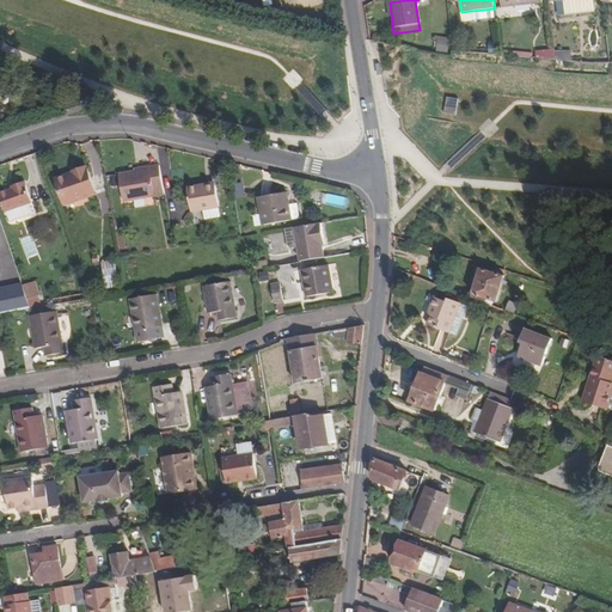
[(599,1),(569,5),(571,19),(601,16),(599,1)]
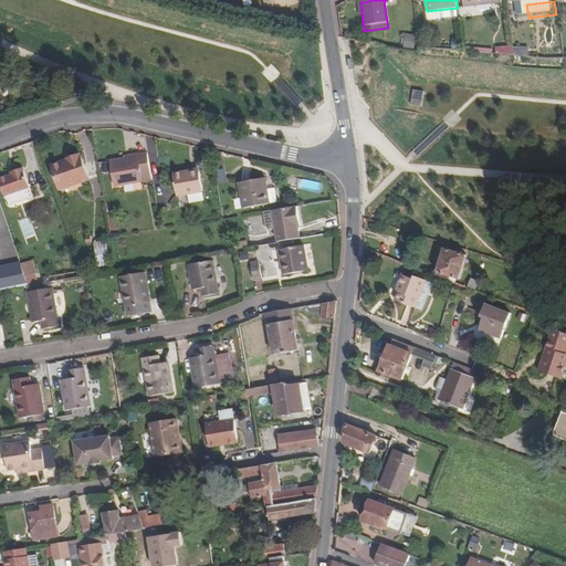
[(405,48),(416,48),(417,34),(406,34),(405,48)]
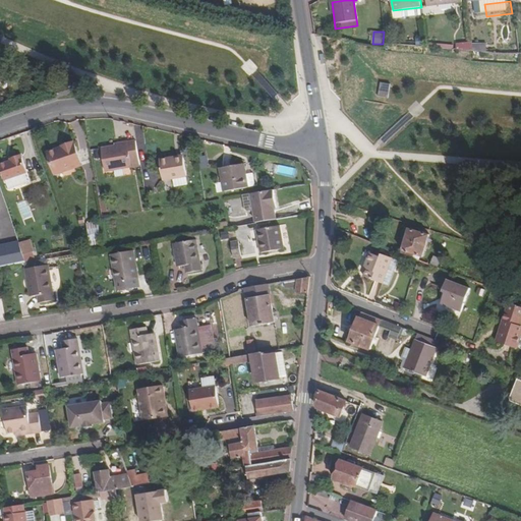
[(140,160),(136,139),(130,140),(130,142),(103,148),(107,170),(135,165),(134,160),(140,160)]
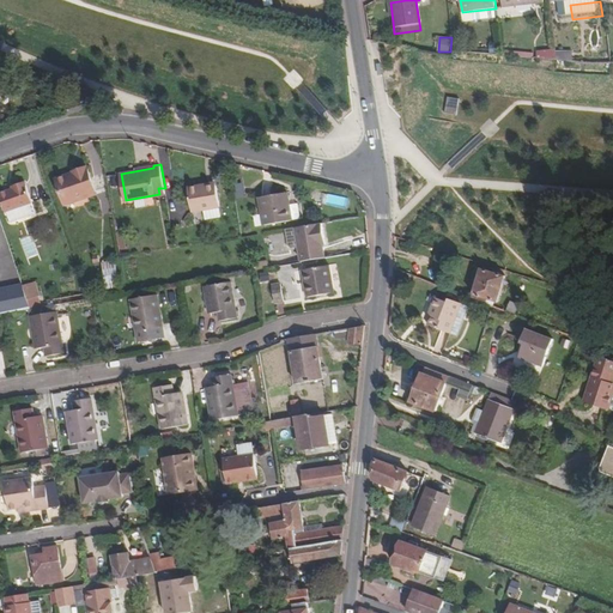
[(78,174),(60,180),(68,204),(99,192),(90,165),(77,169),(78,174)]
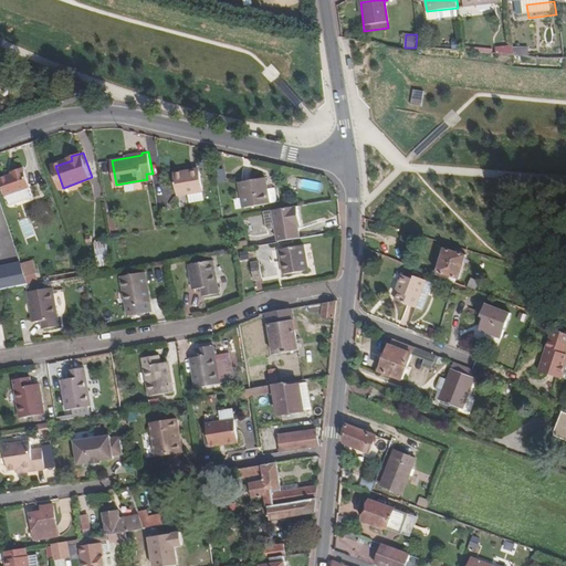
[(72,160),(71,156),(53,161),(55,166),(72,160)]
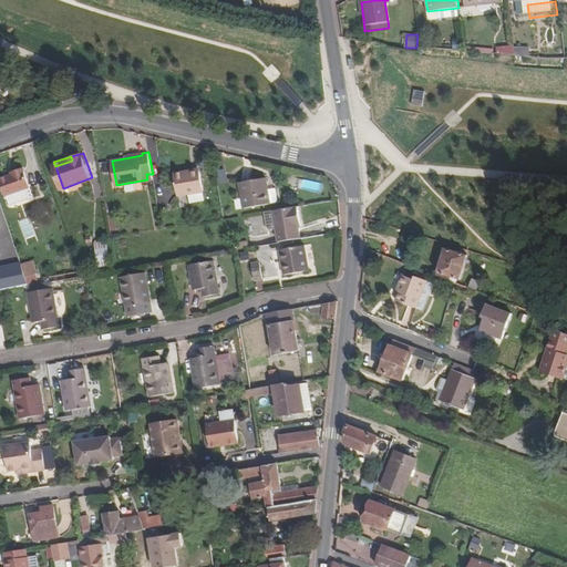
[(13,173),(0,177),(6,195),(31,186),(24,166),(12,171),(13,173)]
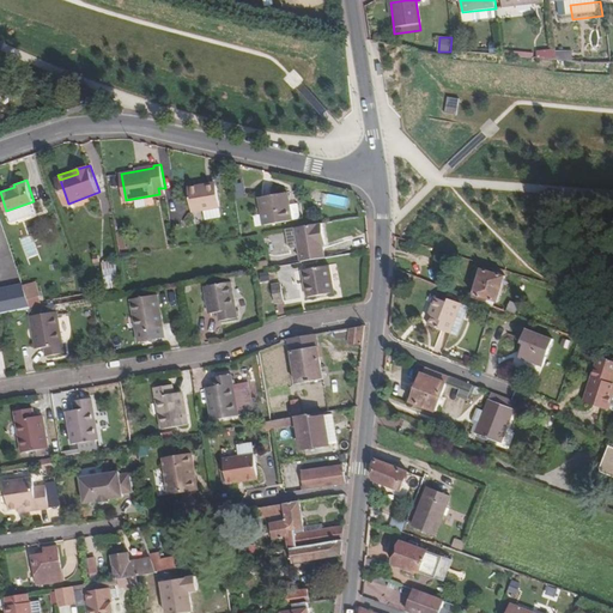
[(204,183),(192,186),(196,211),(225,205),(220,183),(204,187),(204,183)]
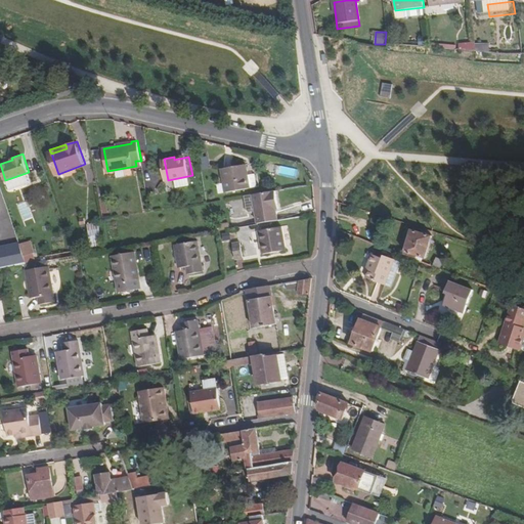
[(248,163),(227,167),(231,191),(253,187),(248,163)]
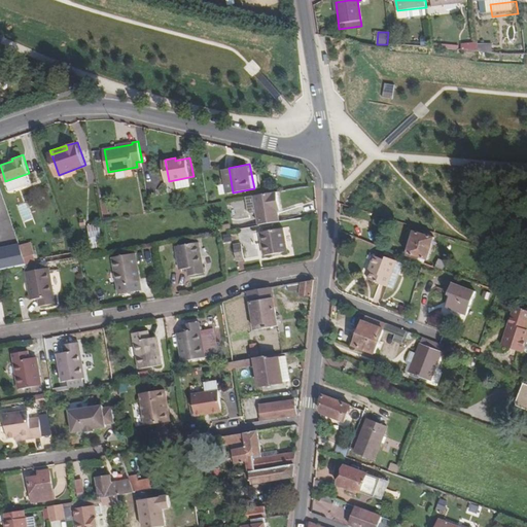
[(257,210),(256,210),(259,225),(279,221),(277,210),(280,209),(278,191),(254,196),(257,210)]
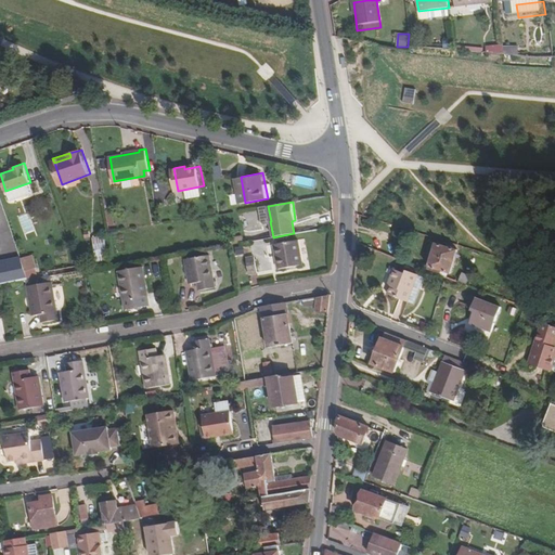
[(271,221),(268,206),(259,207),(261,219),(265,222),(270,221),(271,221)]
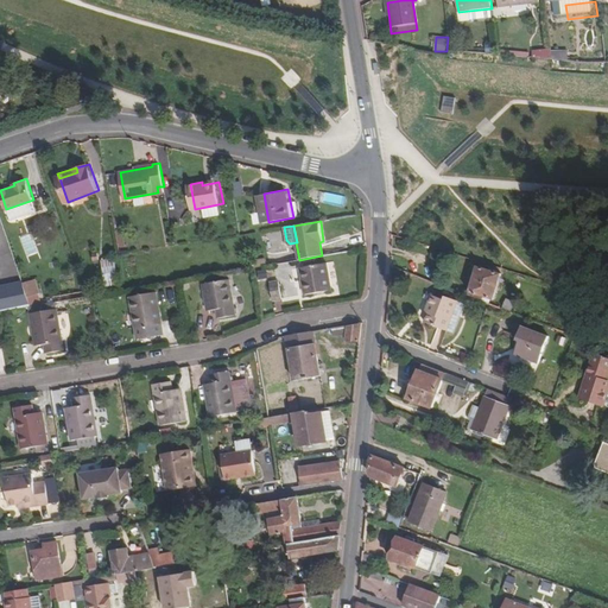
[(32,233),(20,238),(27,257),(39,253),(32,233)]
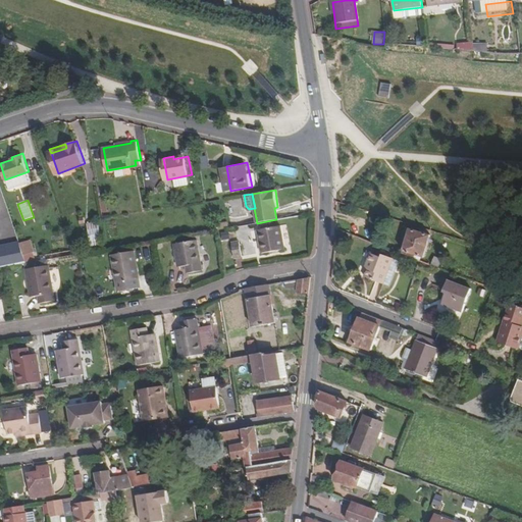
[(98,221),(88,223),(92,247),(102,245),(98,221)]
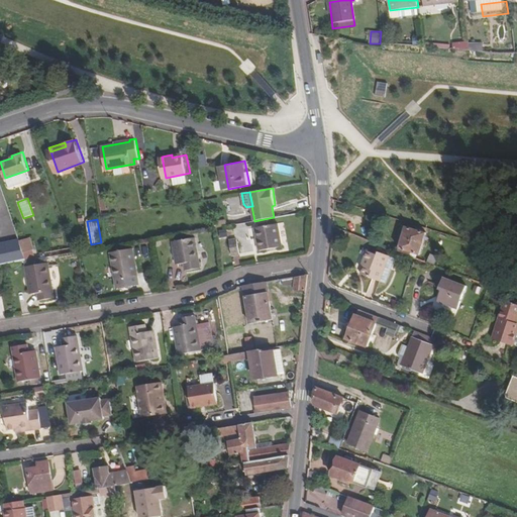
[(278,223),(255,226),(260,249),(282,246),(278,223)]
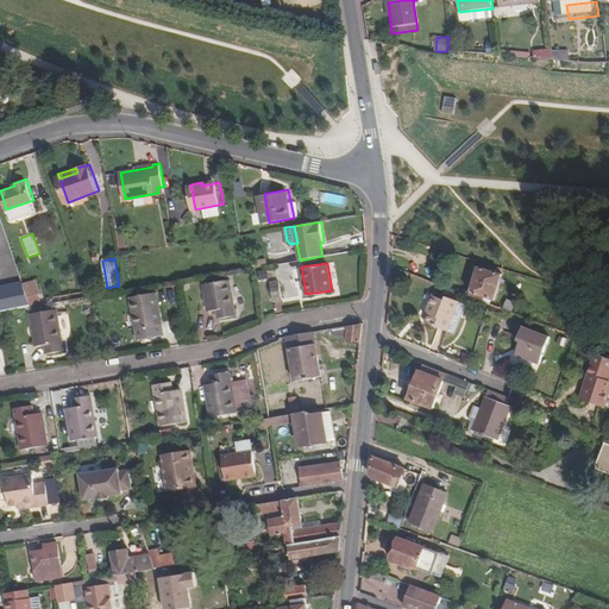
[(496,300),(503,274),(478,267),(470,295),(490,303),(491,303),(493,300),(496,300)]
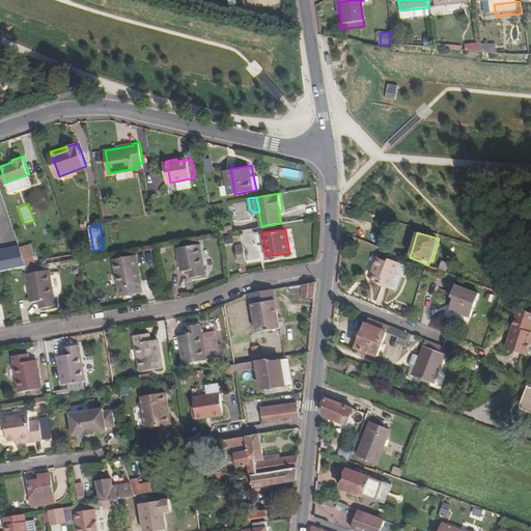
[(200,244),(176,248),(180,271),(189,270),(190,278),(204,275),(200,244)]
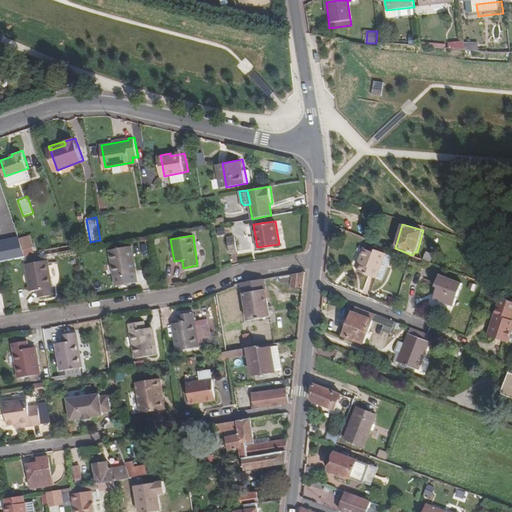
[(25,258),(27,257),(20,236),(0,244),(0,254),(1,262),(25,258)]
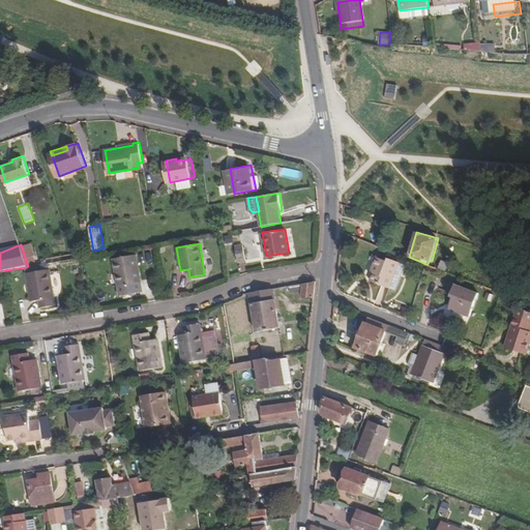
[(244,244),(236,245),(238,261),(246,260),(244,244)]
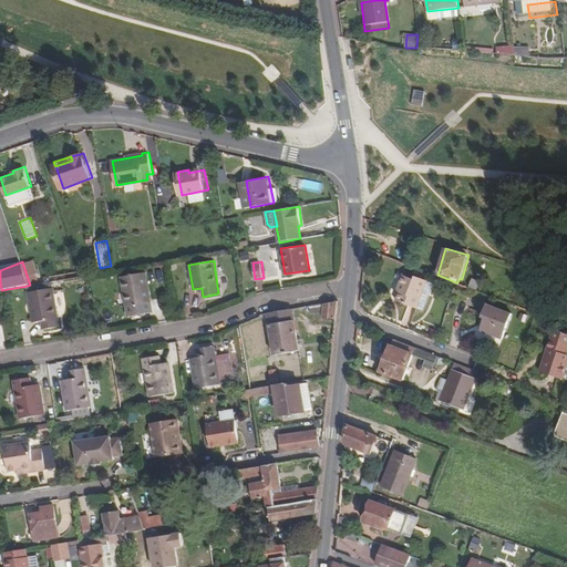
[(413,308),(426,278),(418,275),(415,278),(403,271),(398,284),(400,285),(393,299),(413,308)]
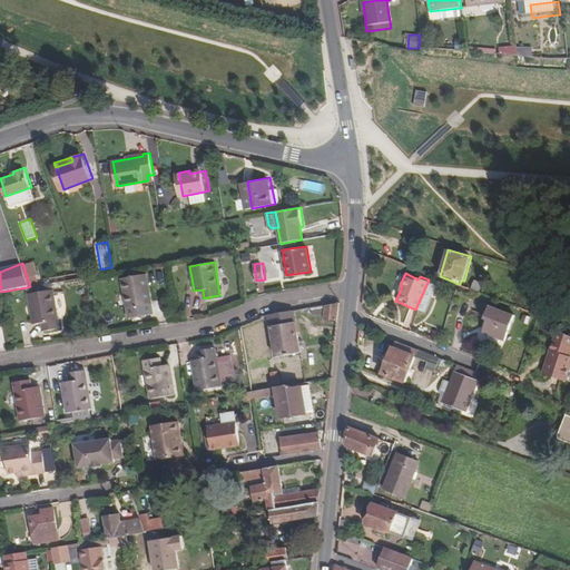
[(146,285),(149,284),(147,274),(123,278),(129,316),(146,314),(144,305),(149,304),(146,285)]
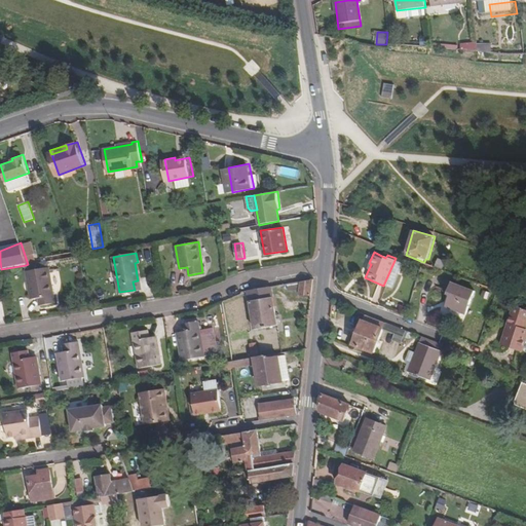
[(445,270),(448,262),(440,259),(437,266),(445,270)]
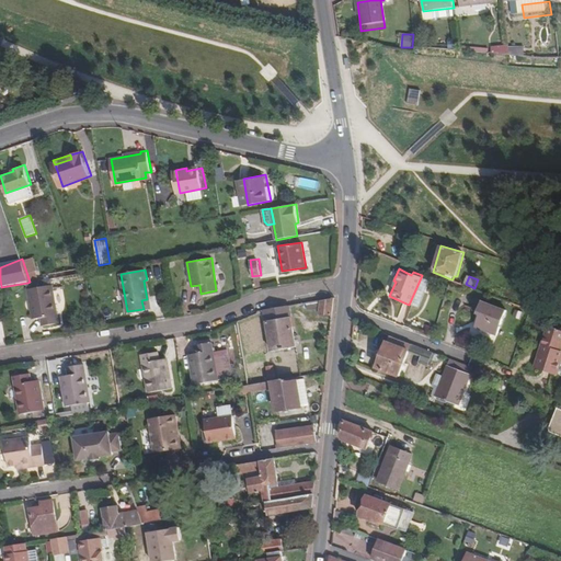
[(34,299),(37,319),(43,318),(44,327),(60,323),(53,278),(30,282),(27,283),(31,300),(34,299)]
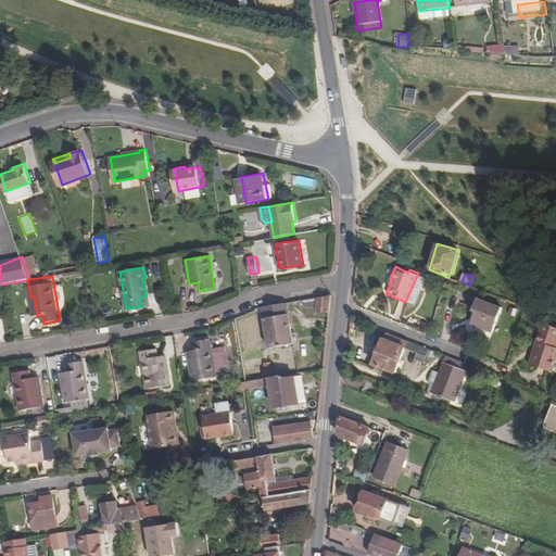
[(329,313),(330,295),(318,298),(316,311),(329,313)]
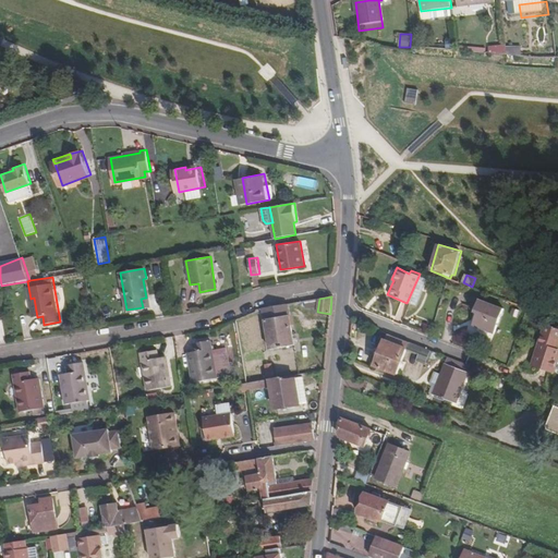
[(472,325),(494,335),(504,308),(478,299),(474,308),(478,311),(472,325)]
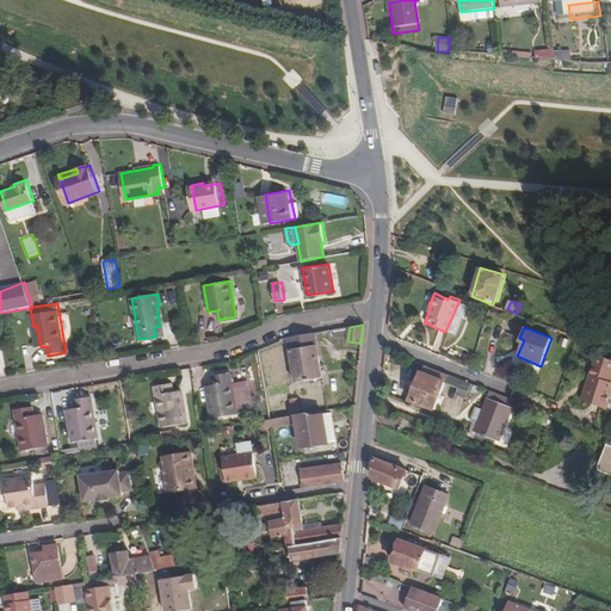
[(322,378),(316,333),(289,338),(296,383),(322,378)]
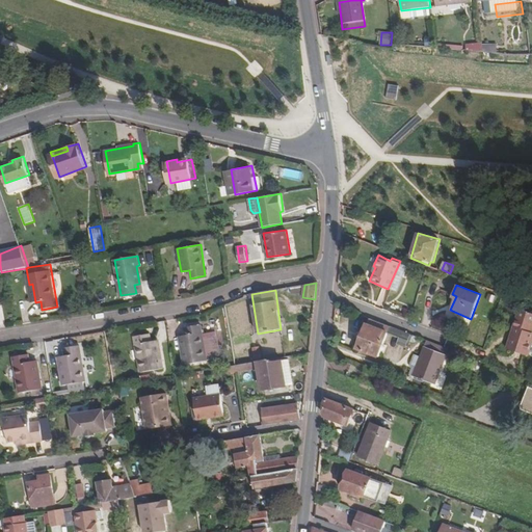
[(531,338),(531,334),(531,311),(525,310),(522,318),(517,317),(514,326),(519,327),(511,348),(529,354),(531,346),(531,338)]
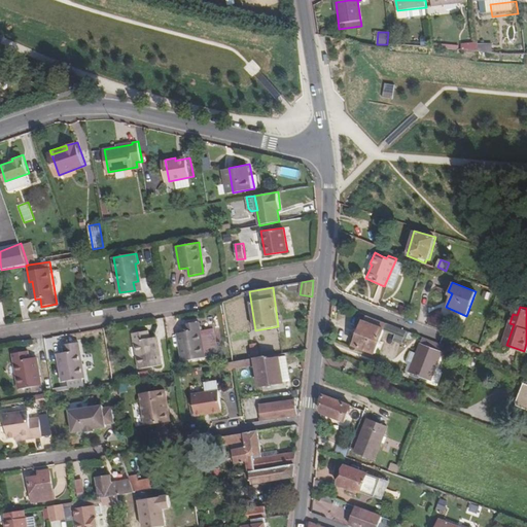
[(374,354),(382,332),(385,324),(364,316),(362,322),(361,322),(351,346),(374,354)]
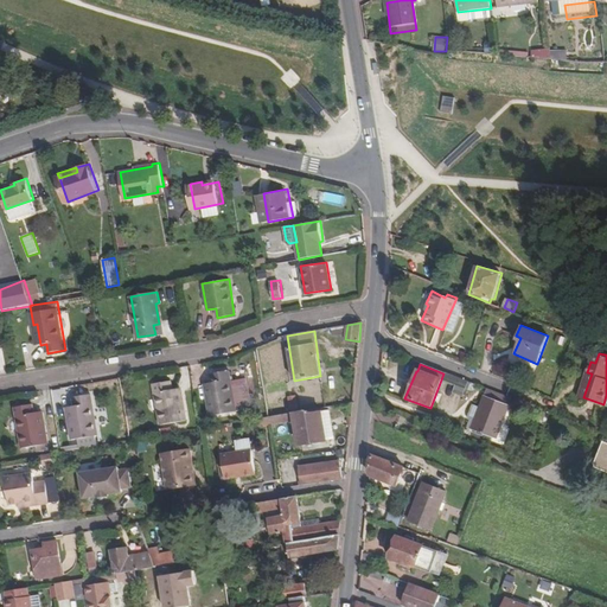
[(209,404),(206,404),(208,417),(235,413),(228,371),(210,375),(211,383),(205,384),(209,404)]
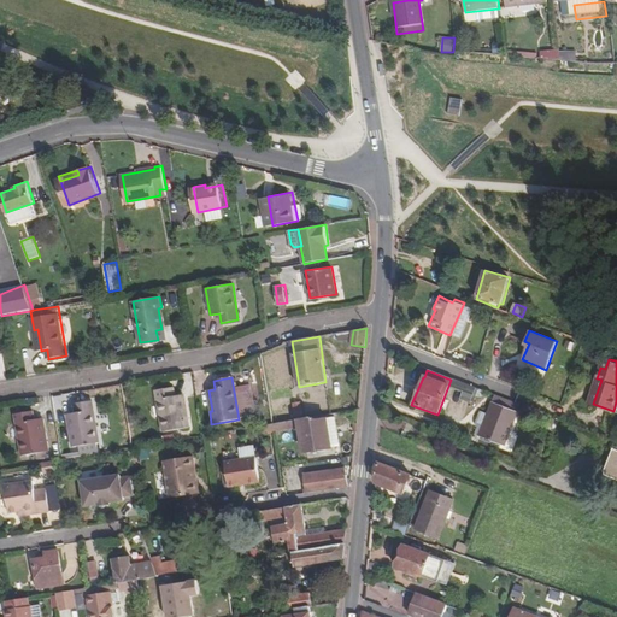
[(601,380),(597,378),(588,403),(593,404),(601,380)]
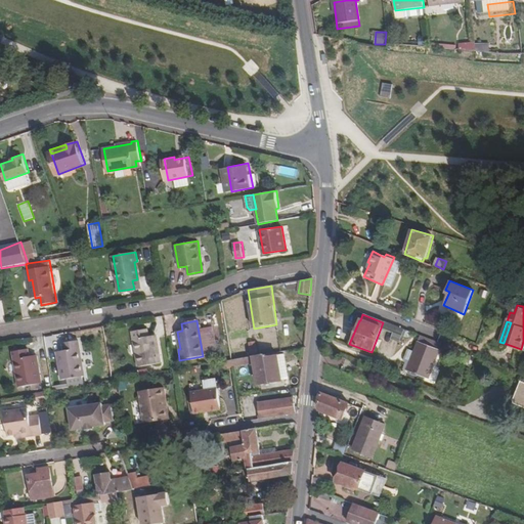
[(391,335),(394,325),(383,322),(380,331),(391,335)]
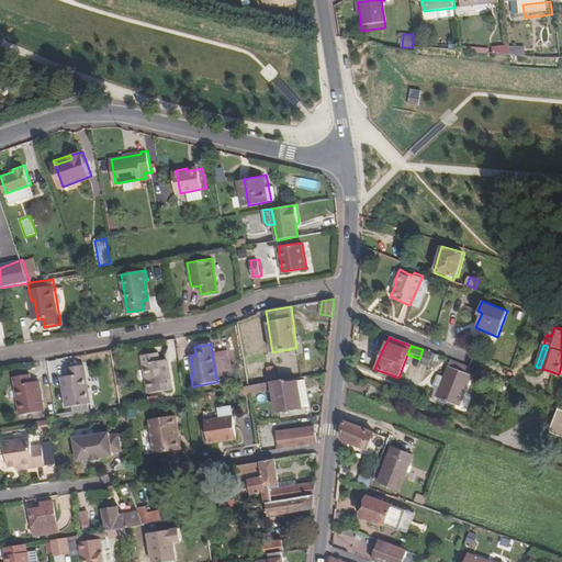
[(423,349),(419,359),(417,364),(425,367),(431,353),(423,349)]
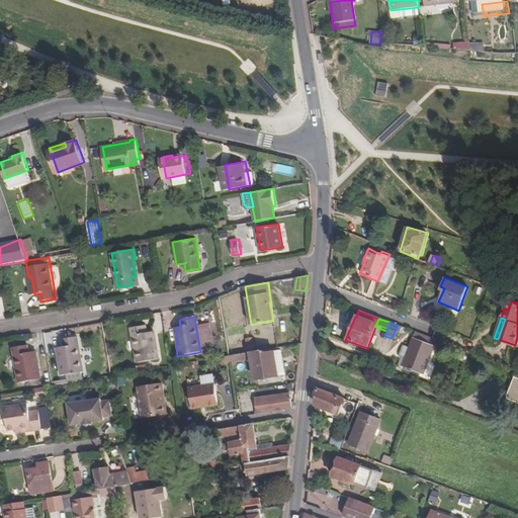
[(153,349),(150,333),(146,333),(145,325),(130,328),(135,362),(157,359),(156,349),(153,349)]
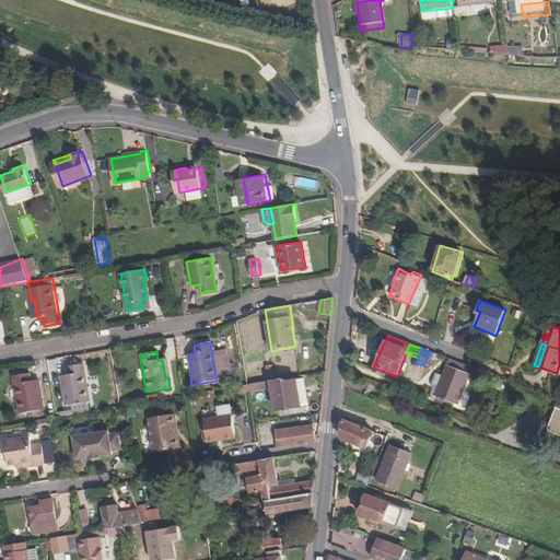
[(455,405),(469,369),(448,360),(442,374),(435,372),(431,384),(438,386),(434,396),(455,405)]
